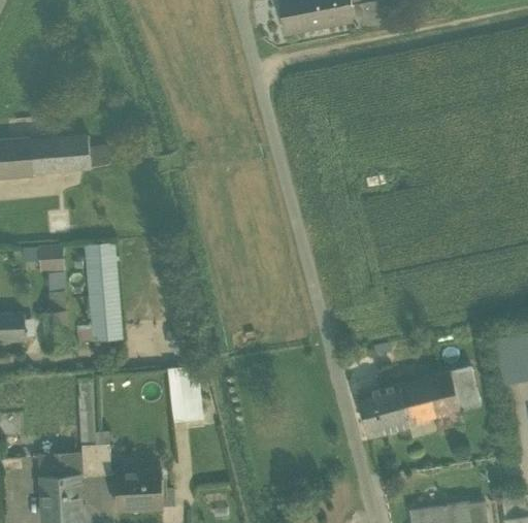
[(361,3),(360,0),(279,0),(286,34),(355,22),(356,22),(353,4),(361,3)]
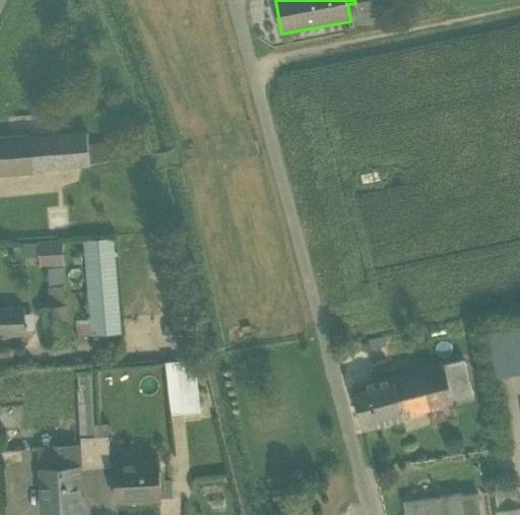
[(380,0),(374,0),(355,3),(347,4),(350,21),(349,21),(350,27),(384,21),(380,0)]
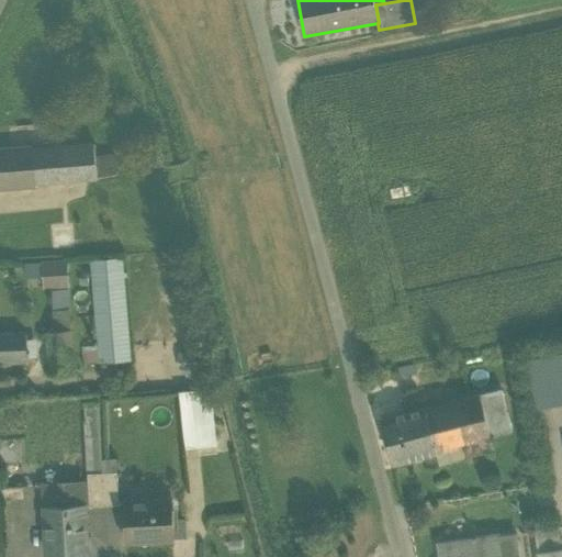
[(96,143),(30,148),(30,144),(21,144),(21,149),(1,151),(4,185),(99,177),(97,157),(96,143)]
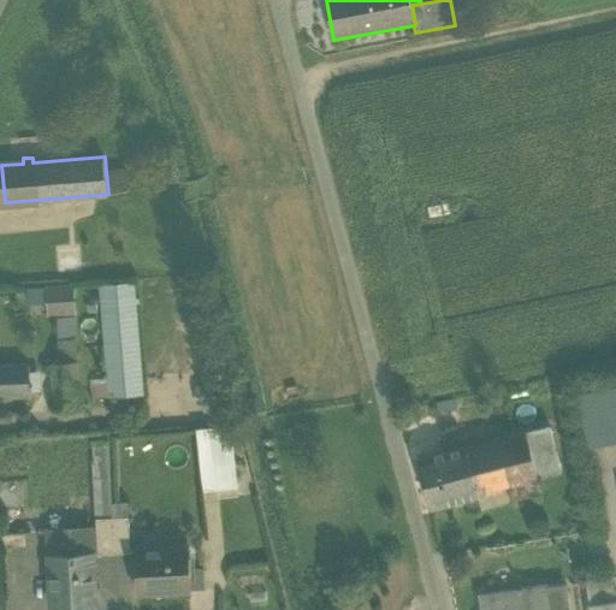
[(125,171),(106,172),(108,194),(126,193),(125,171)]
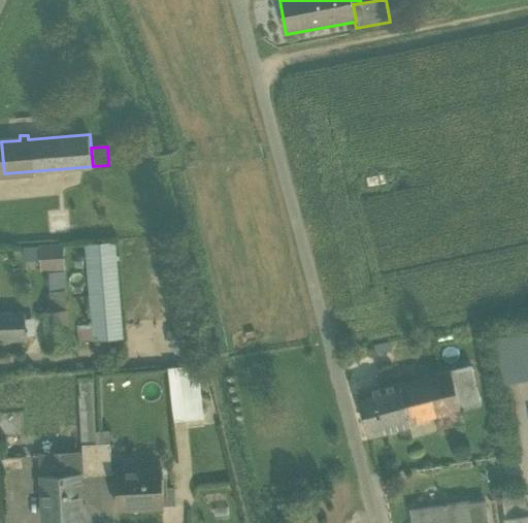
[(68,216),(51,217),(52,234),(69,233),(68,216)]
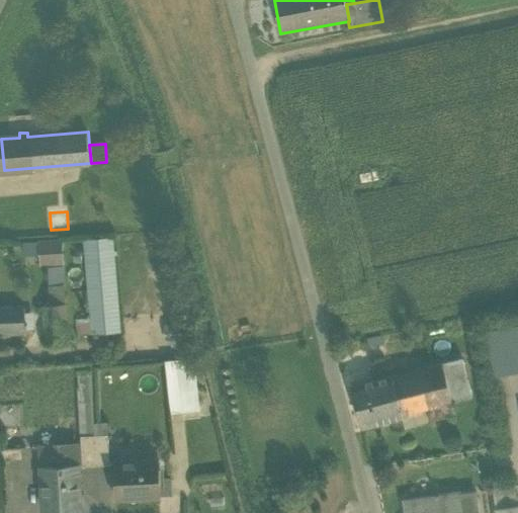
[(112,240),(85,242),(91,318),(93,334),(93,335),(120,333),(112,240)]
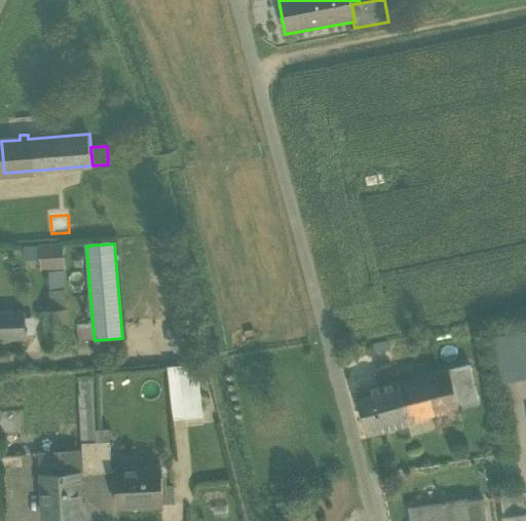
[(62,245),(39,247),(40,258),(40,269),(64,267),(62,245)]
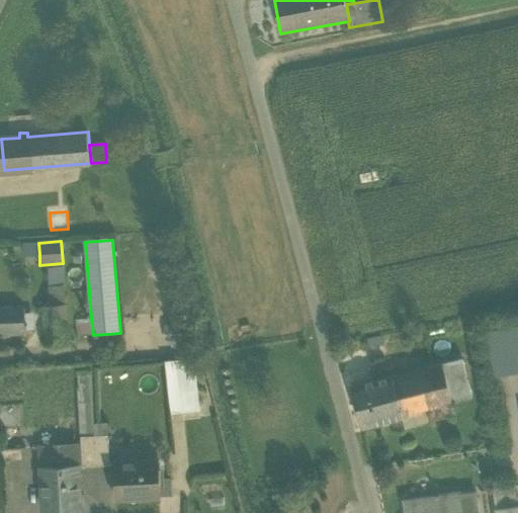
[(38,243),(24,244),(24,255),(39,254),(38,243)]
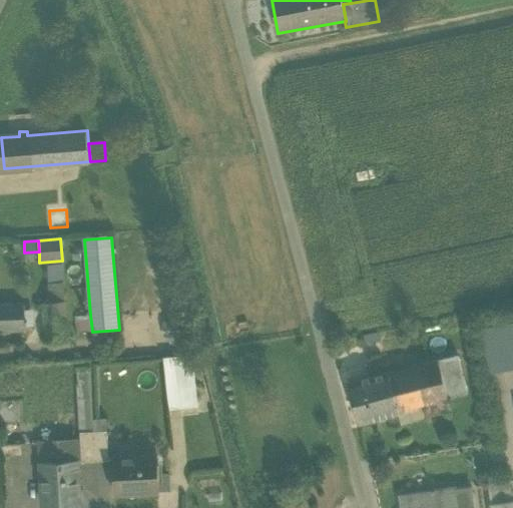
[(62,264),(52,265),(52,273),(48,273),(49,284),(63,283),(62,264)]
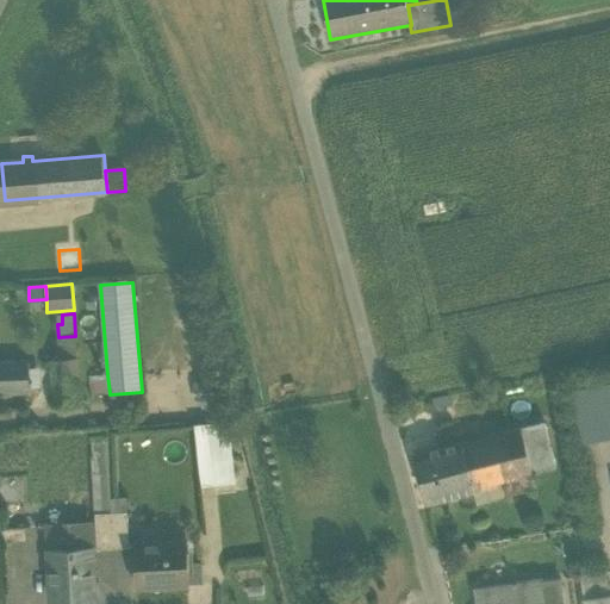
[(75,352),(75,336),(58,337),(60,359),(70,357),(70,353),(75,352)]
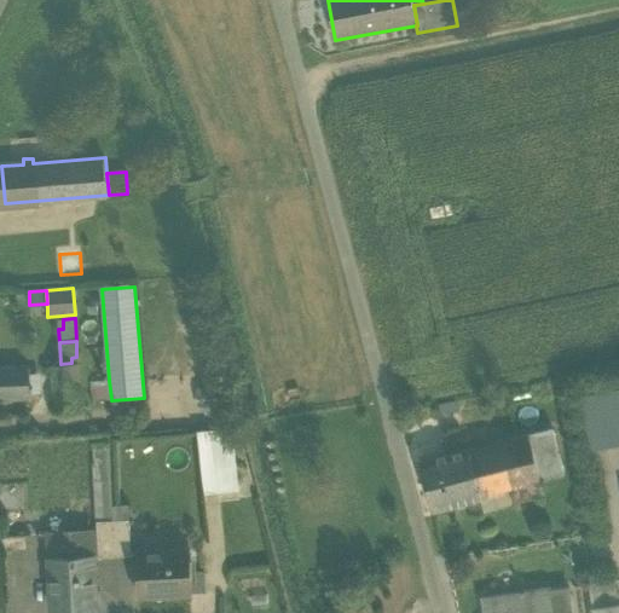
[(61,364),(51,365),(57,412),(82,409),(76,357),(71,358),(71,363),(61,364)]
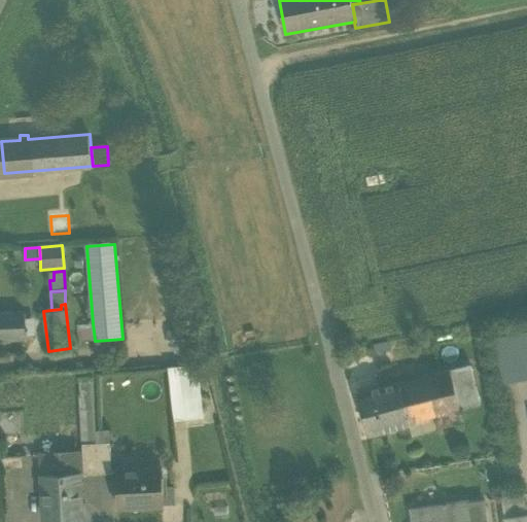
[(26,313),(0,314),(0,338),(28,337),(26,313)]
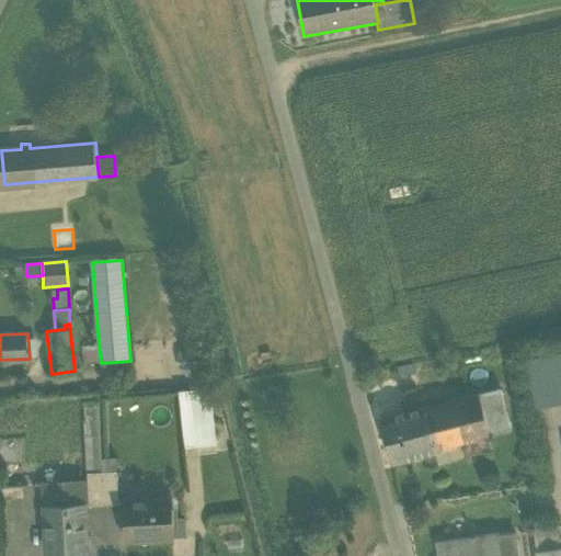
[(99,344),(82,345),(83,363),(101,362),(99,344)]
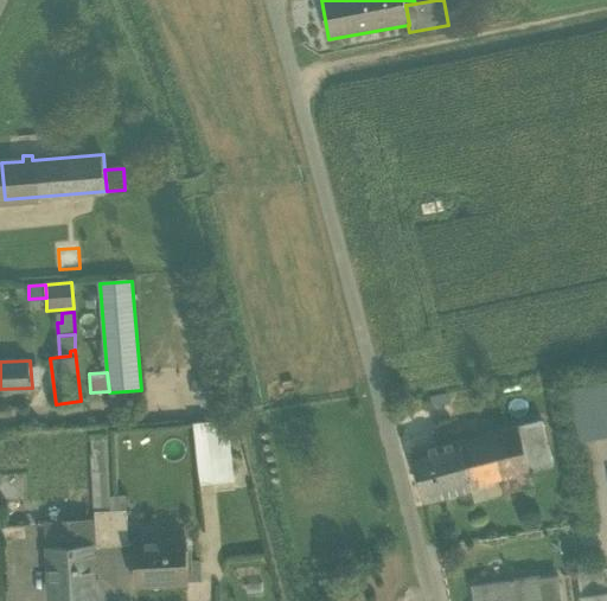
[(606,378),(573,383),(581,438),(606,433),(606,378)]
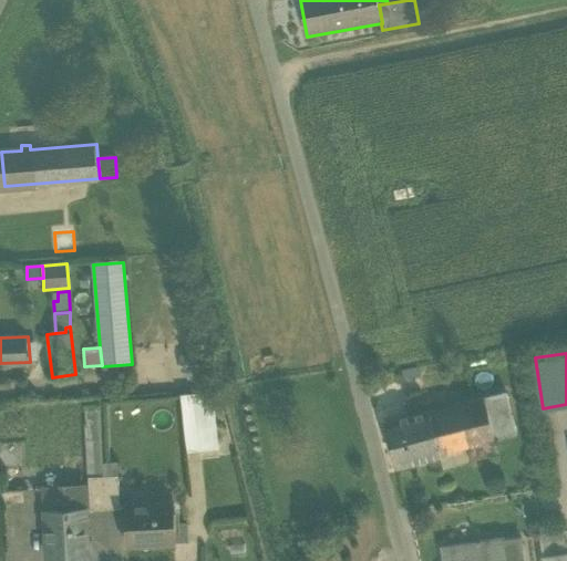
[(506,392),(485,397),(496,438),(517,433),(506,392)]
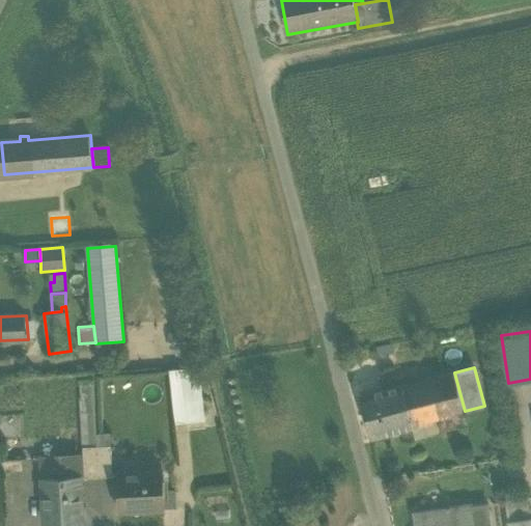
[(198,369),(171,371),(174,405),(201,403),(198,369)]
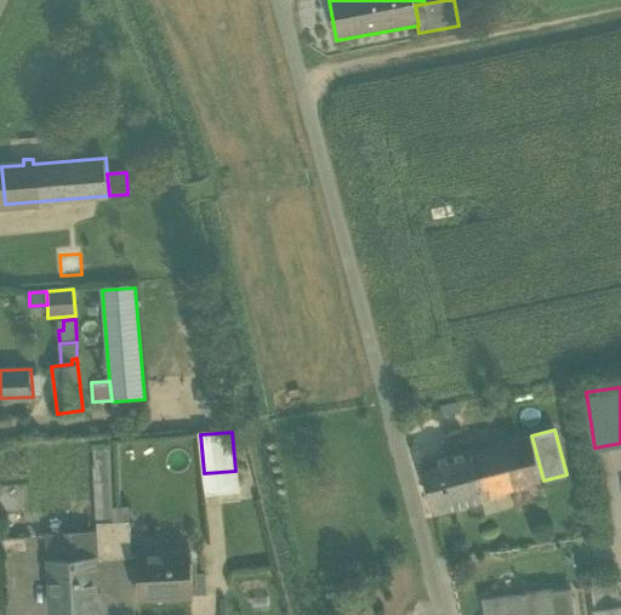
[(531,436),(422,463),(434,512),(434,513),(483,500),(486,513),(514,505),(511,489),(536,483),(543,480),(531,436)]
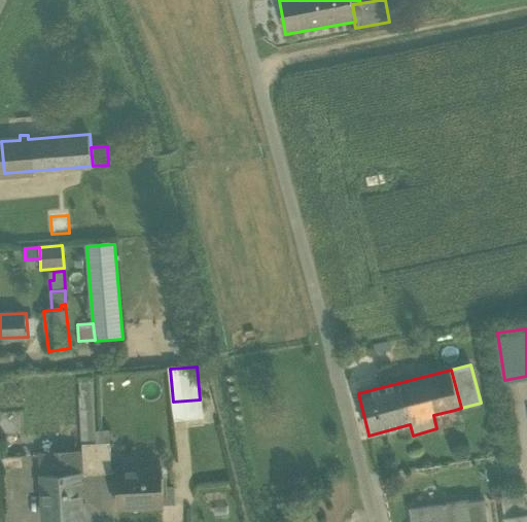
[(200,399),(173,402),(175,422),(202,419),(200,399)]
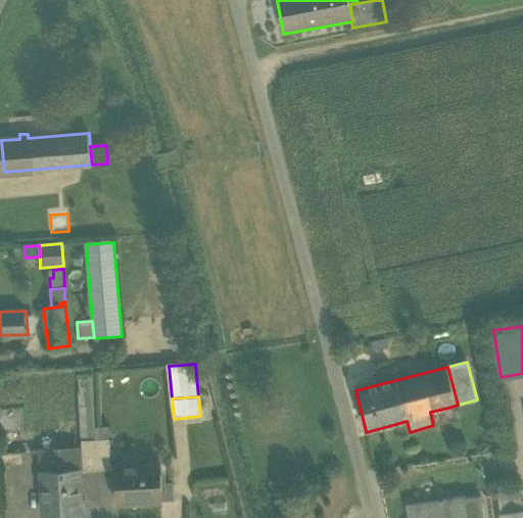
[(452,407),(430,412),(433,425),(456,419),(452,407)]
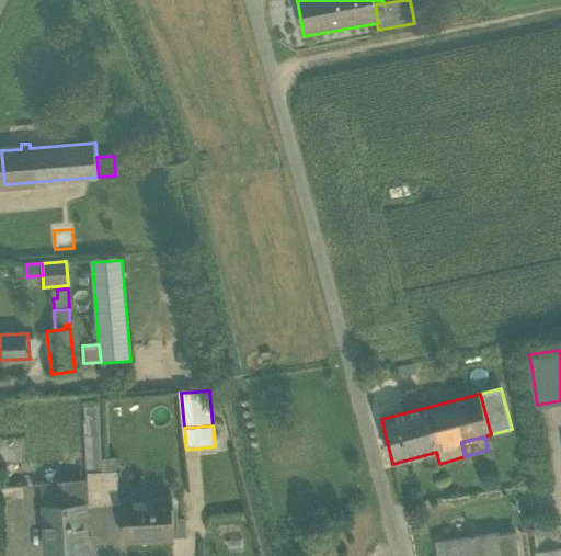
[(103,473),(87,474),(89,507),(105,507),(103,473)]
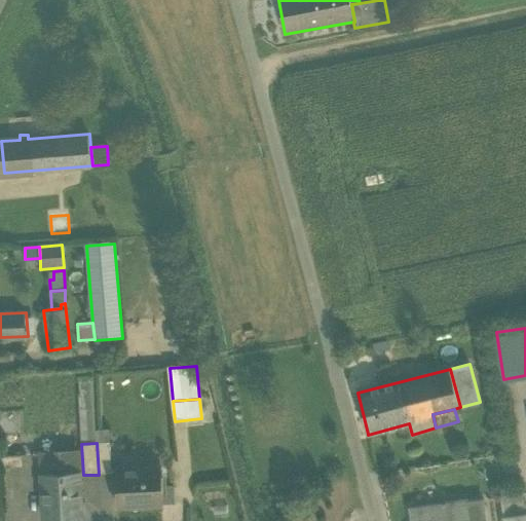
[(110,443),(97,443),(99,475),(112,474),(110,443)]
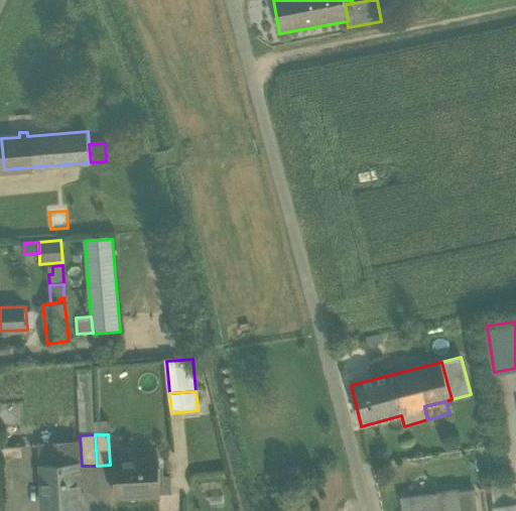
[(40,466),(77,465),(76,444),(39,446),(40,466)]
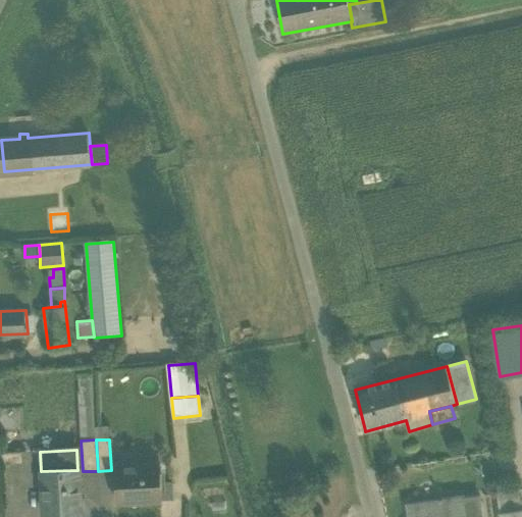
[(158,465),(115,467),(116,505),(160,503),(159,485),(158,465)]
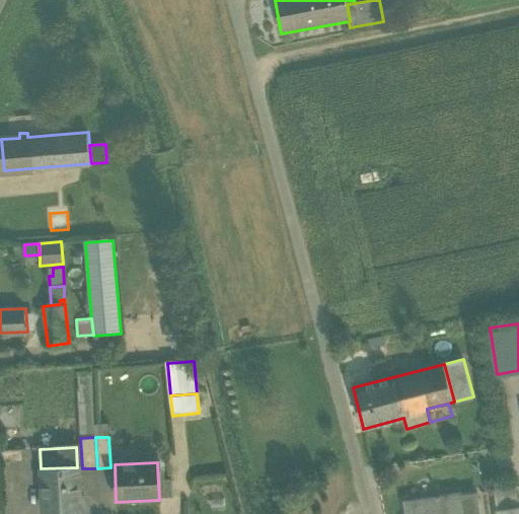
[(77,467),(41,468),(40,468),(43,512),(79,510),(77,467)]
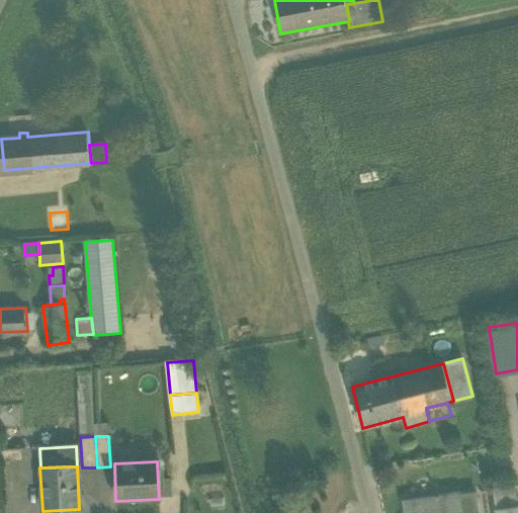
[(158,482),(159,499),(173,498),(172,481),(158,482)]
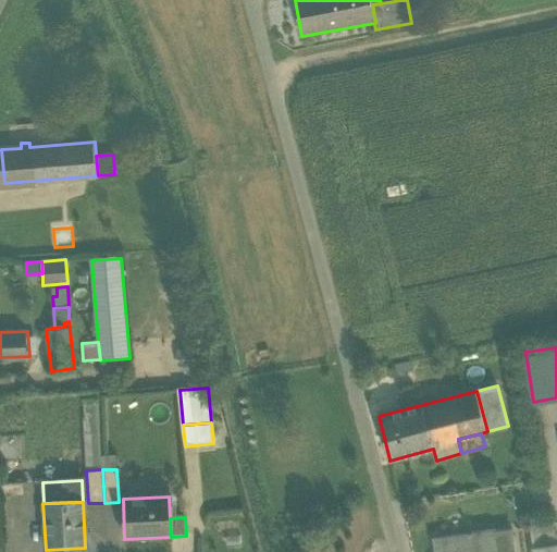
[(556,551),(556,524),(533,527),(535,551),(556,551)]
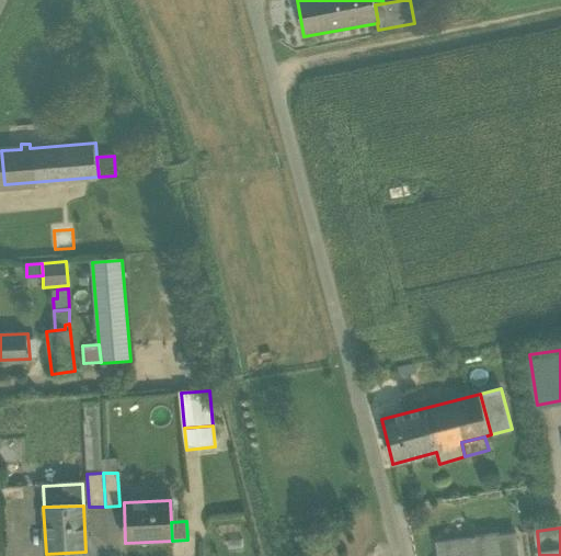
[(496,535),(438,544),(439,555),(518,555),(515,534),(497,537),(496,535)]
